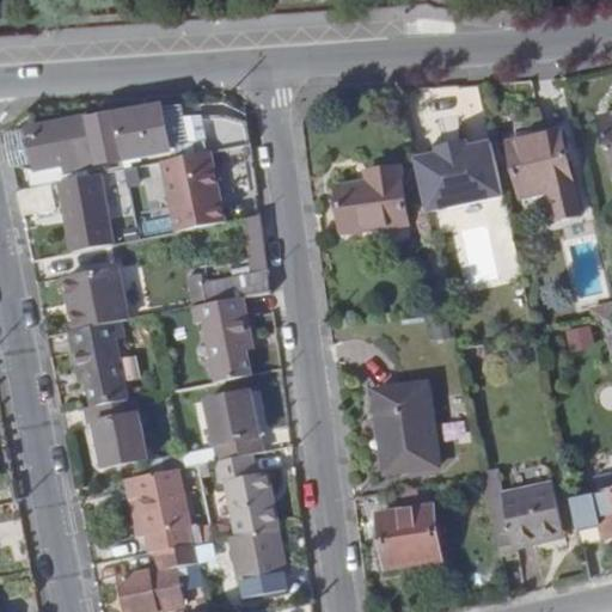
[(6,135),(13,176),(40,170),(40,167),(81,159),(83,163),(123,155),(122,151),(165,142),(165,127),(164,114),(163,108),(114,114),(85,120),(83,115),(31,124),(30,114),(19,115),(6,135)]
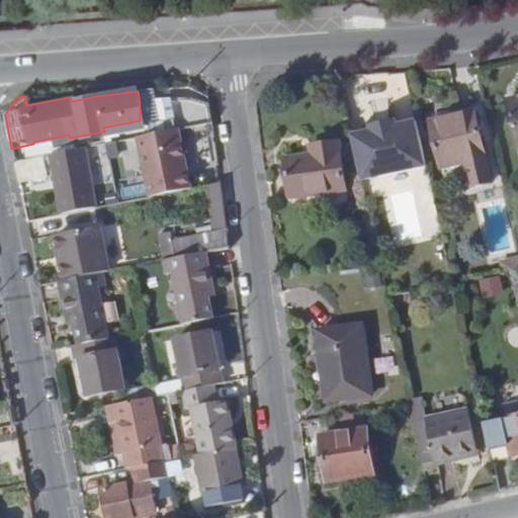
[(139,96),(140,107),(150,106),(149,95),(139,96)]
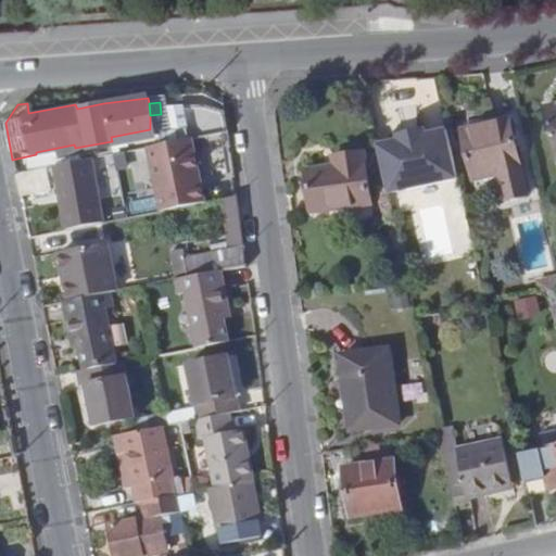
[(555,102),(544,105),(555,160),(555,102)]
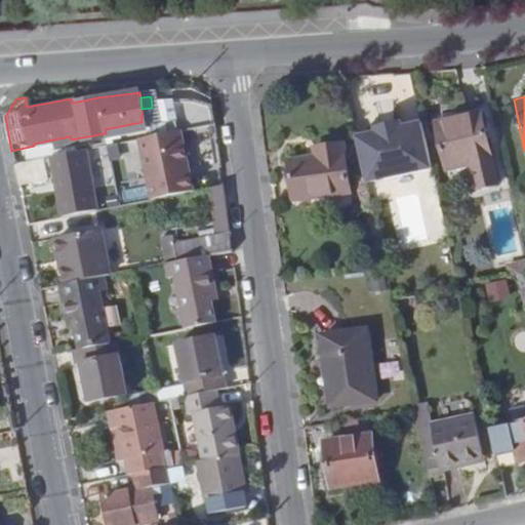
[(183,130),(215,124),(213,106),(179,112),(183,130)]
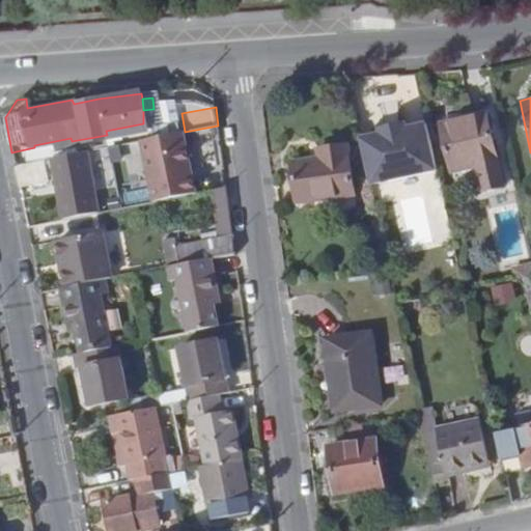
[(483,193),(502,189),(486,117),(441,127),(451,174),(477,168),(483,193)]
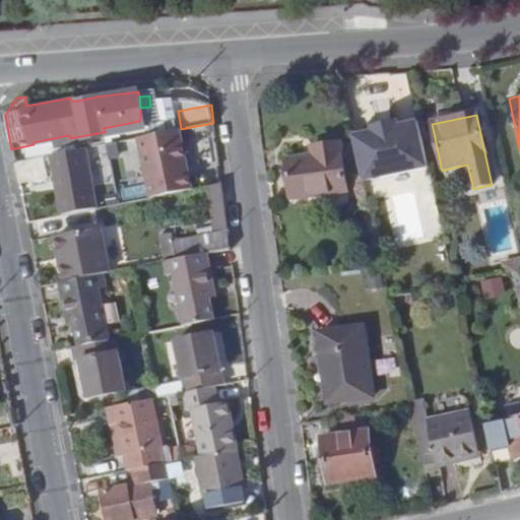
[(354,138),(364,181),(412,171),(402,127),(354,138)]
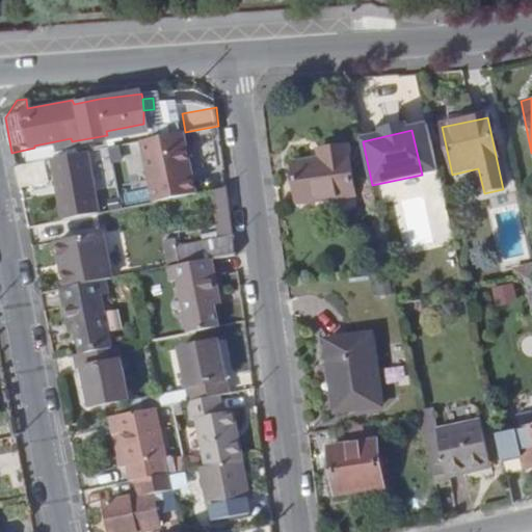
[(297,167),(301,208),(357,201),(351,152),(324,154),(325,165),(297,167)]
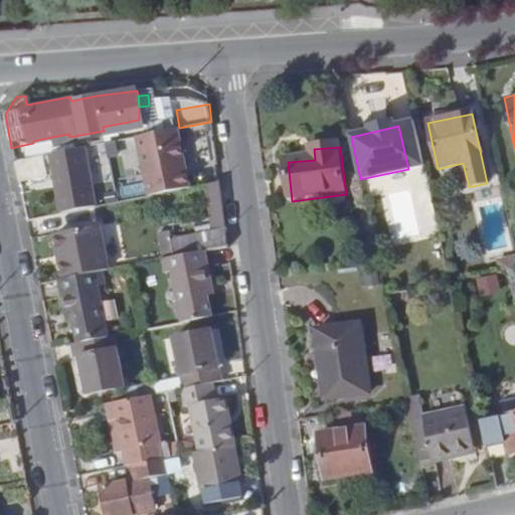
[(43,157),(17,158),(18,181),(44,180),(43,157)]
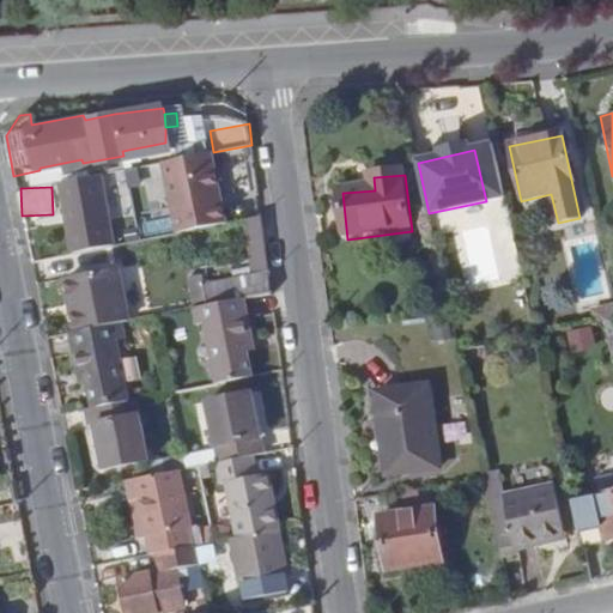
[(102,188),(66,195),(74,240),(110,234),(102,188)]
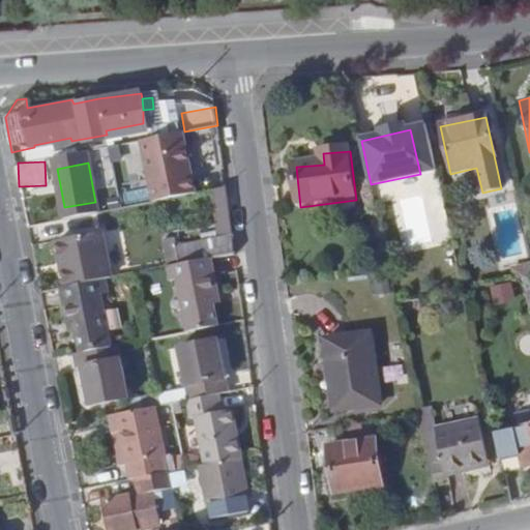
[(124,203),(147,199),(145,187),(122,192),(124,203)]
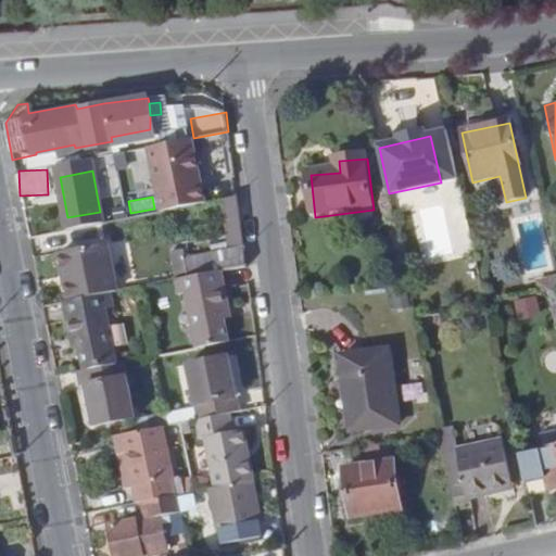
[(458,249),(474,247),(463,199),(447,202),(458,249)]
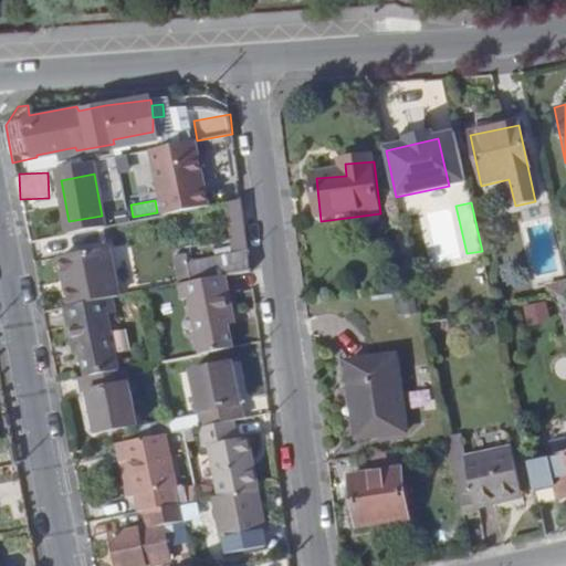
[(531,270),(556,264),(546,218),(521,223),(531,270)]
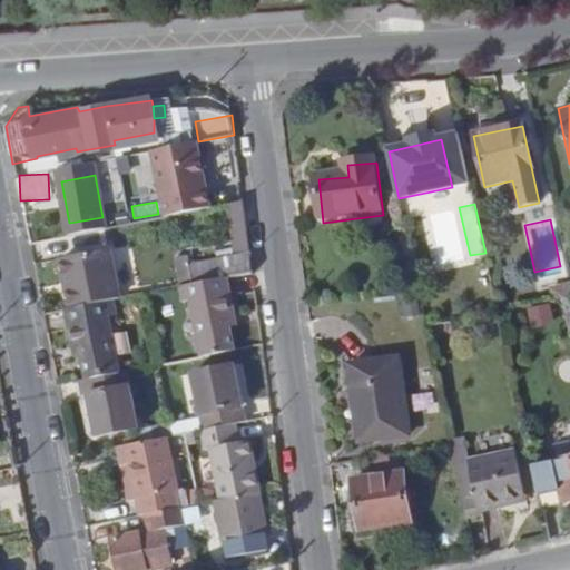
[(57,243),(70,308),(108,301),(118,298),(105,233),(57,243)]
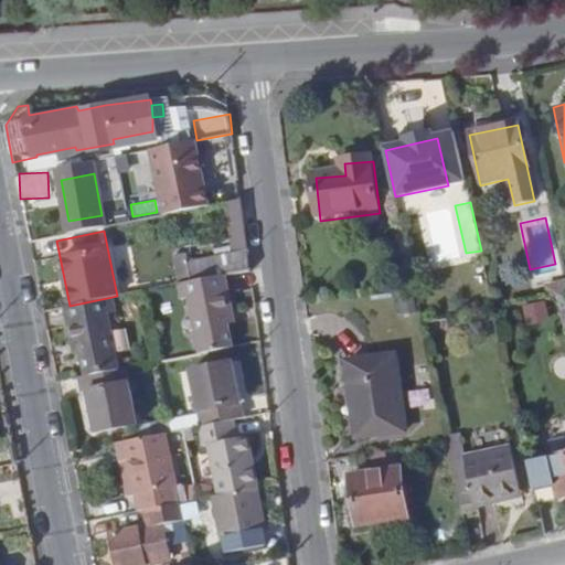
[(251,269),(248,249),(195,262),(195,265),(199,279),(225,274),(251,269)]
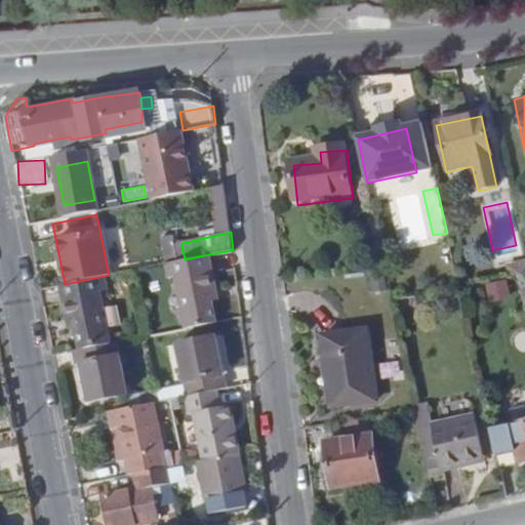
[(209,254),(185,259),(168,263),(170,279),(176,278),(187,329),(214,323),(210,293),(216,292),(209,254)]
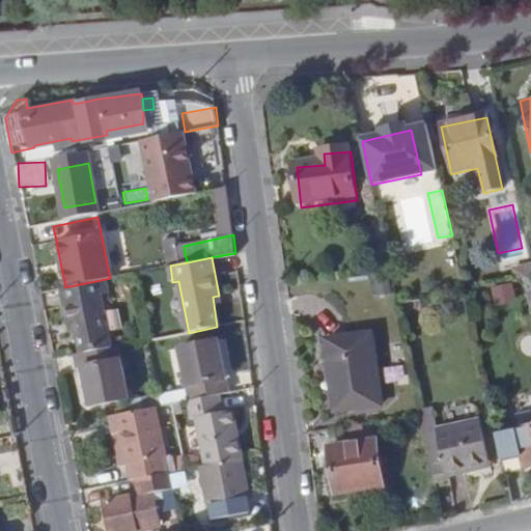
[(530,266),(513,271),(515,280),(525,278),(530,276),(530,266)]
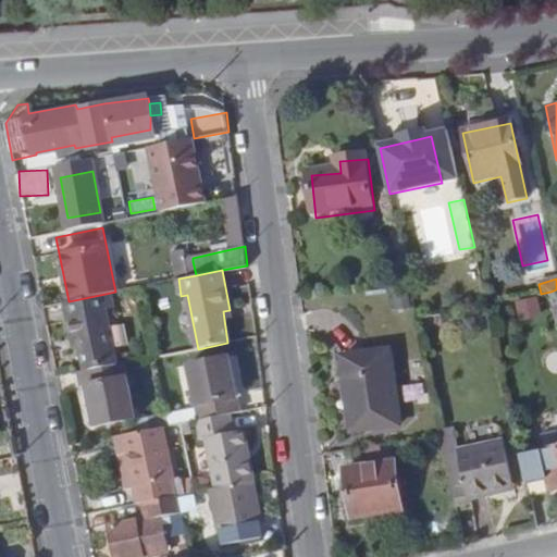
[(69,301),(63,302),(69,339),(75,337),(78,351),(82,371),(112,366),(102,310),(109,308),(106,294),(69,301)]
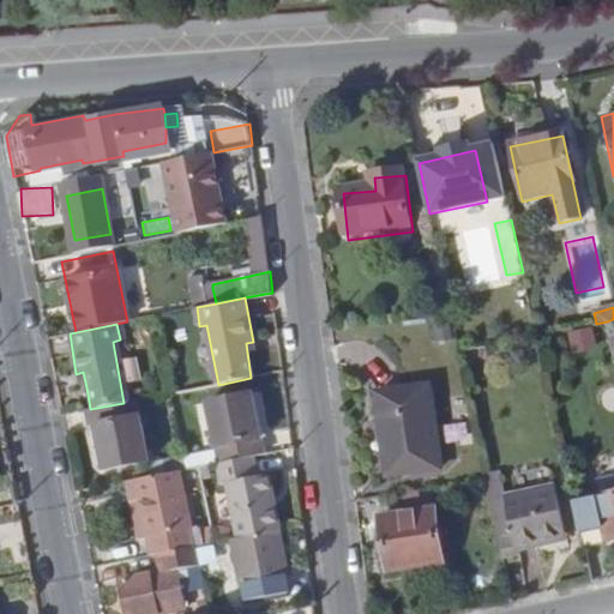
[(593,329),(569,331),(571,354),(595,351),(593,329)]
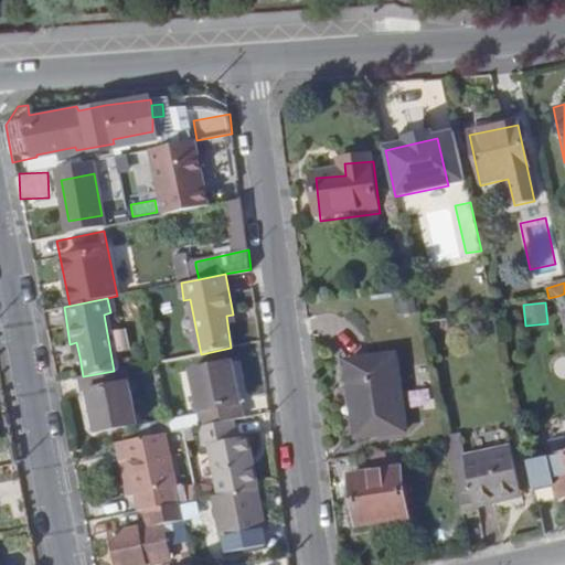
[(76,342),(70,344),(72,358),(80,356),(76,342)]
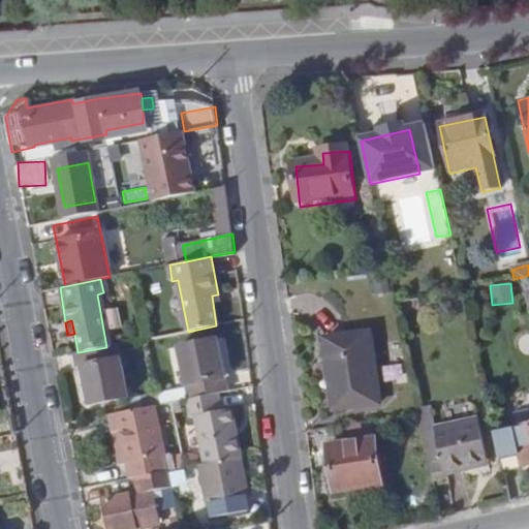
[(321,337),(333,409),(380,401),(369,331),(321,337)]
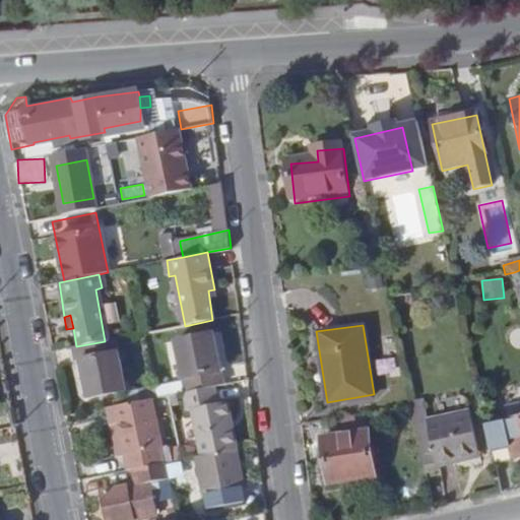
[(216,386),(222,385),(213,336),(175,343),(185,393),(216,386)]
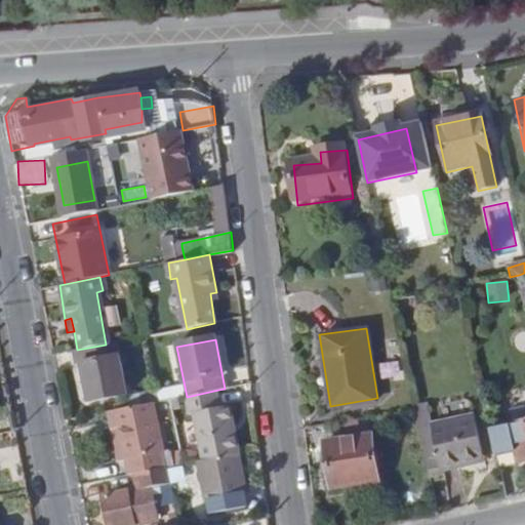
[(77,350),(70,352),(74,366),(79,365),(87,403),(125,395),(118,358),(115,359),(112,344),(106,345),(77,350)]
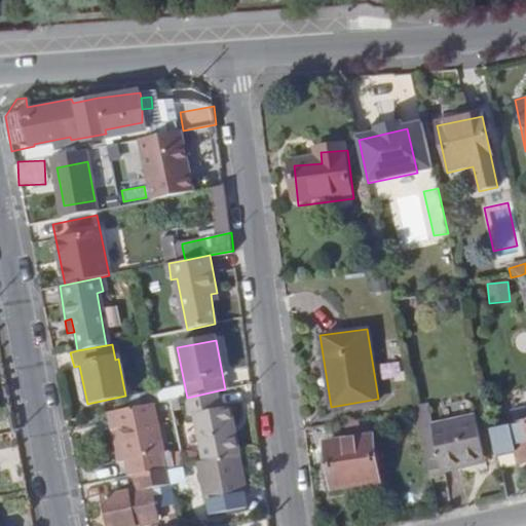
[(222,409),(219,390),(187,398),(182,398),(185,415),(192,414),(201,462),(240,454),(232,407),(222,409)]
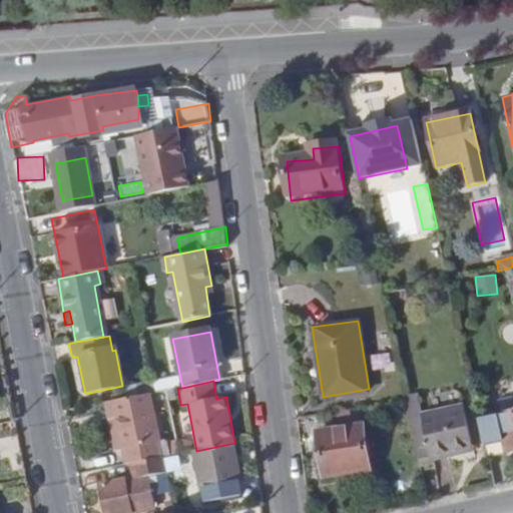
[(147,394),(107,403),(111,420),(117,419),(123,449),(126,465),(128,464),(163,458),(170,456),(166,441),(159,442),(152,409),(150,409),(147,394)]
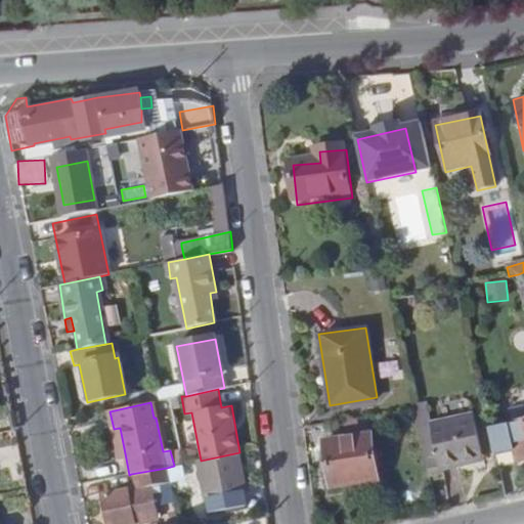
[(415,406),(415,409),(419,426),(434,423),(430,404),(415,406)]
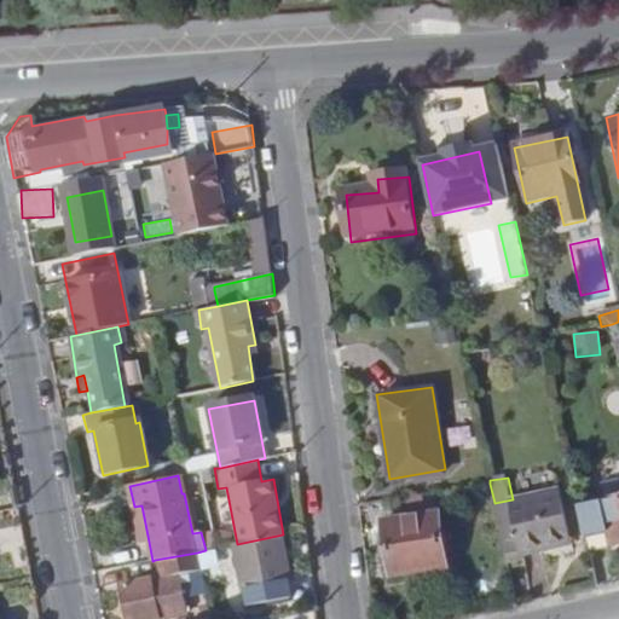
[(495,503),(508,563),(522,560),(522,555),(572,544),(560,490),(513,499),(495,503)]
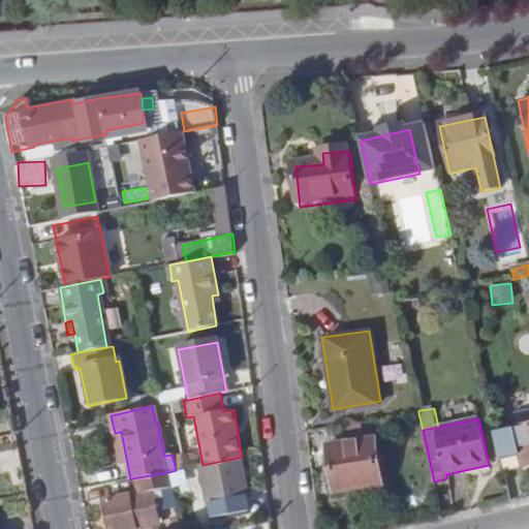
[(528,424),(515,428),(522,465),(528,463),(528,424)]
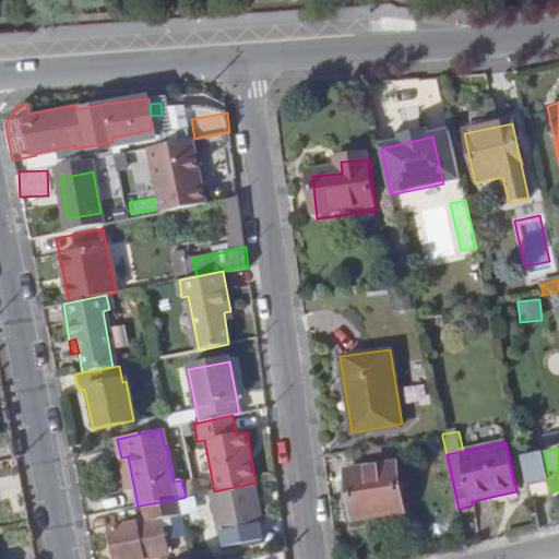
[(128,456),(121,458),(127,490),(134,489),(128,456)]
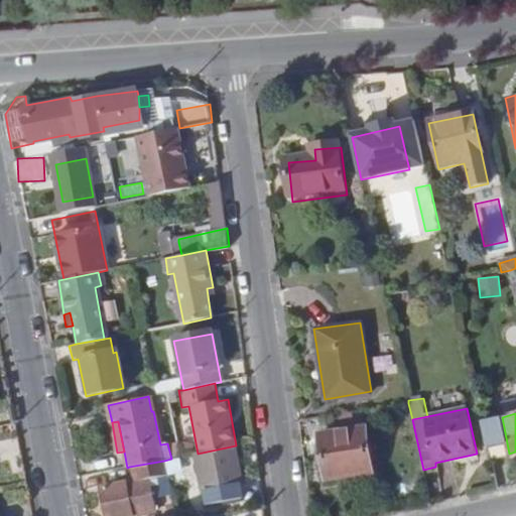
[(340,432),(365,429),(364,422),(339,426),(340,432)]
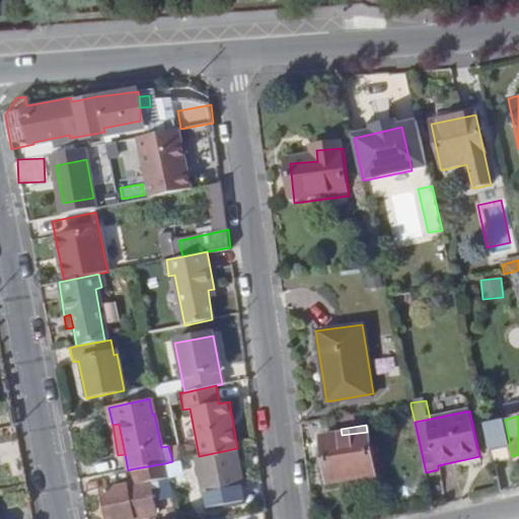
[(374,476),(367,432),(342,435),(321,438),(327,483),(374,476)]
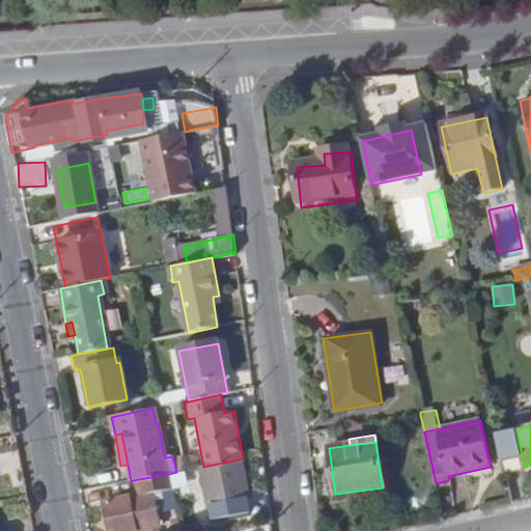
[(251,498),(243,458),(203,467),(211,505),(212,504),(216,519),(251,512),(248,498),(251,498)]
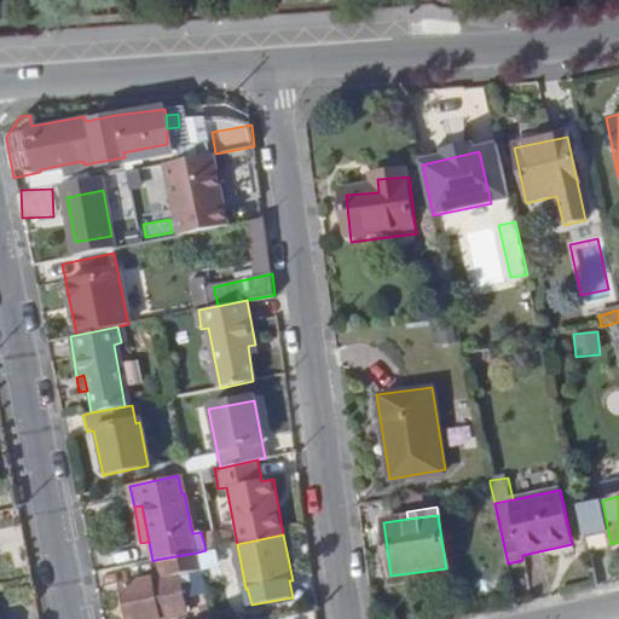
[(197,553),(155,560),(158,578),(122,585),(128,618),(157,618),(189,613),(180,574),(201,570),(197,553)]
